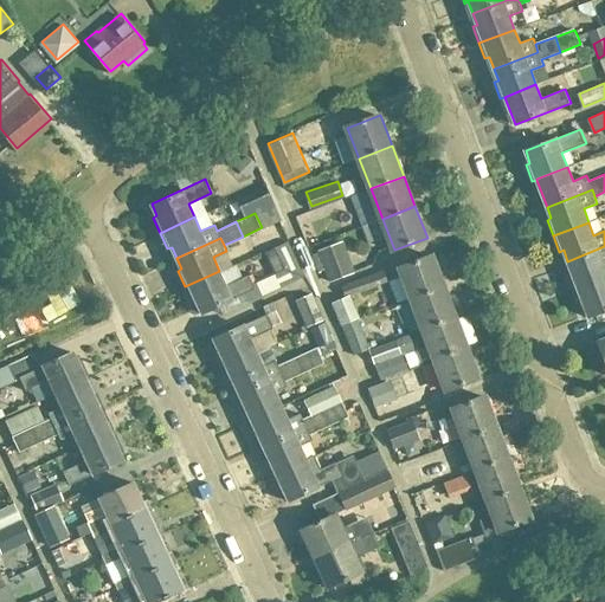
[(320,250),(311,252),(319,269),(326,266),(330,279),(354,270),(343,240),(320,250)]
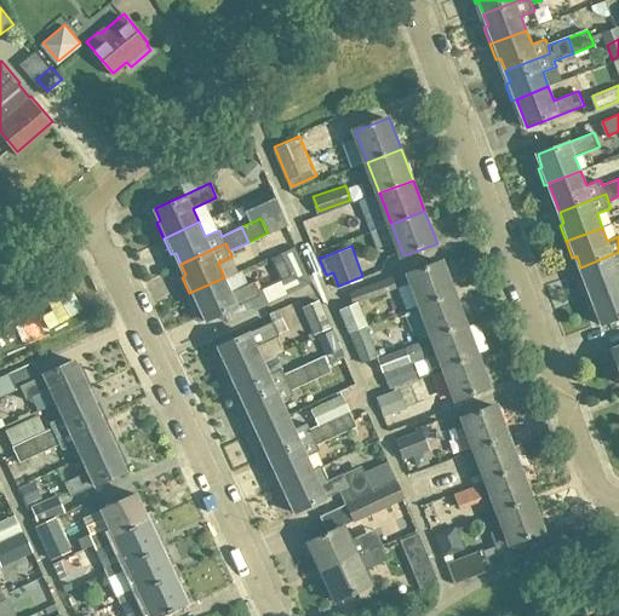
[(585,280),(580,281),(588,298),(618,285),(618,269),(618,252),(580,268),(585,280)]
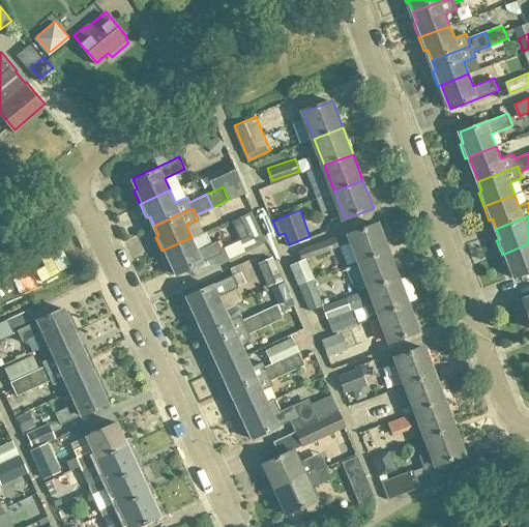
[(350,234),(360,261),(389,251),(379,224),(350,234)]
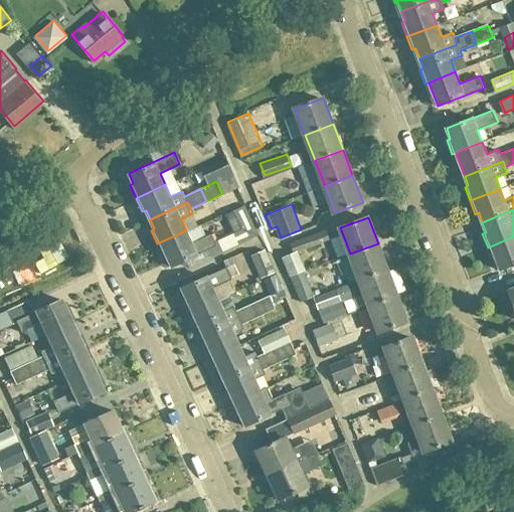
[(217,244),(209,247),(212,253),(258,232),(251,219),(239,224),(213,236),(217,244)]
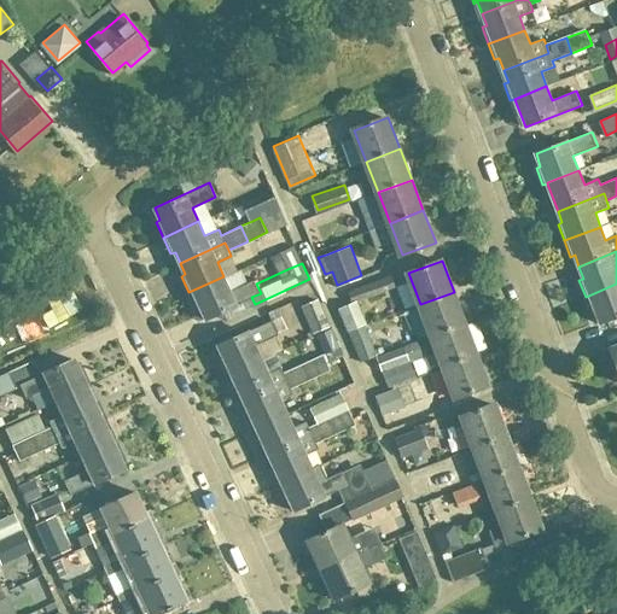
[(353,300),(395,285),(391,273),(348,288),(353,300)]
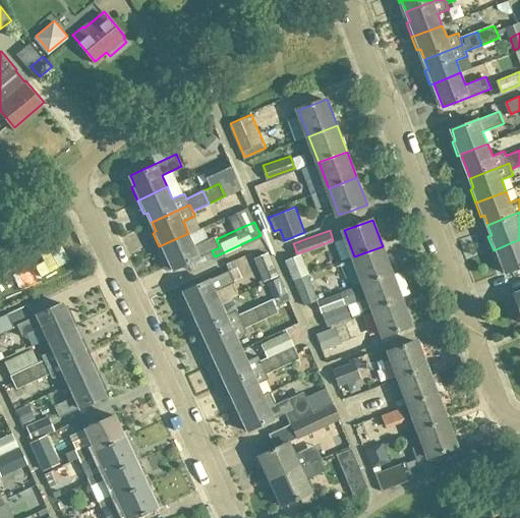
[(188,233),(159,246),(165,260),(169,259),(173,269),(212,250),(220,247),(216,239),(214,235),(193,244),(188,233)]
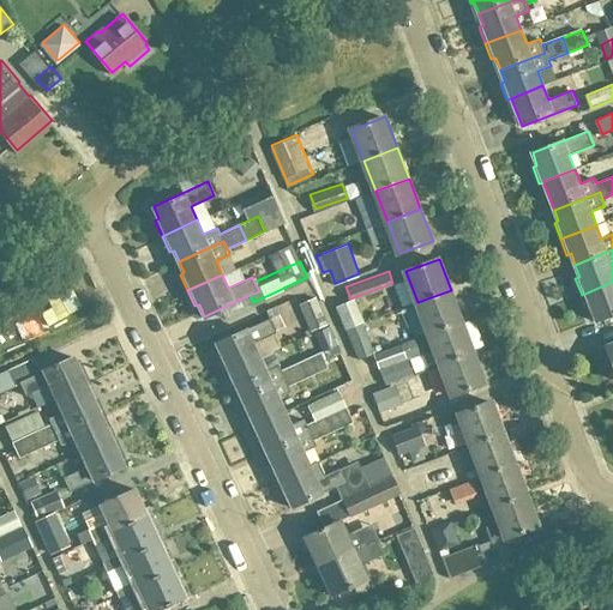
[(612,282),(582,295),(588,310),(593,309),(598,321),(612,314),(612,282)]
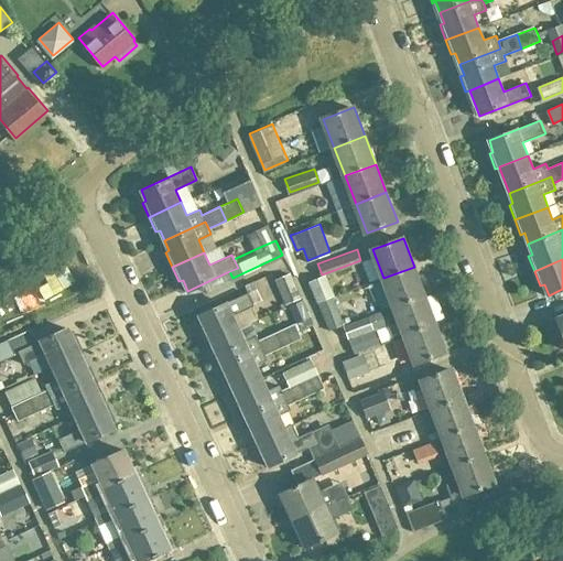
[(394,306),(425,294),(414,267),(383,278),(394,306)]
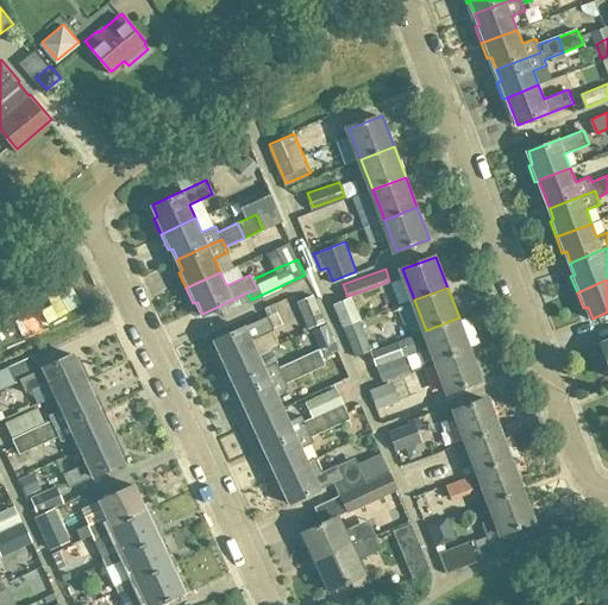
[(325,320),(313,294),(299,300),(309,327),(325,320)]
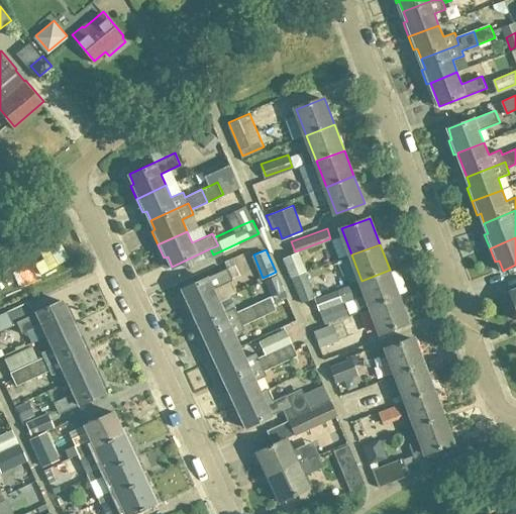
[(306,270),(299,250),(284,257),(292,276),(306,270)]
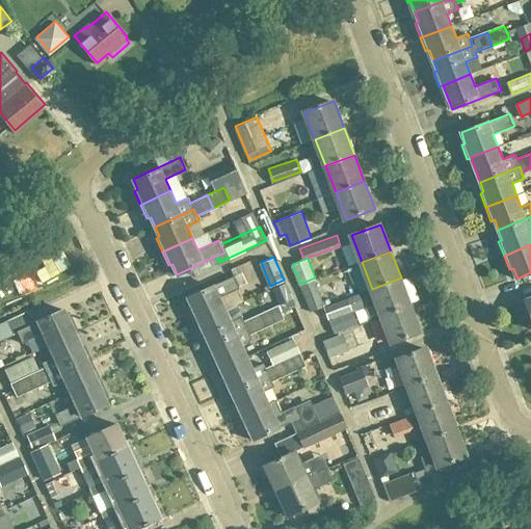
[(243,271),(187,296),(192,308),(188,309),(194,322),(224,309),(219,296),(240,287),(239,286),(247,282),(243,271)]
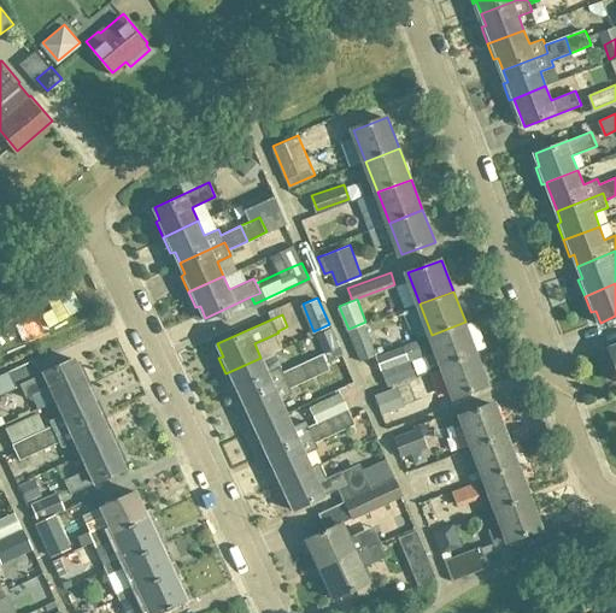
[(432,335),(444,365),(476,353),(465,322),(432,335)]
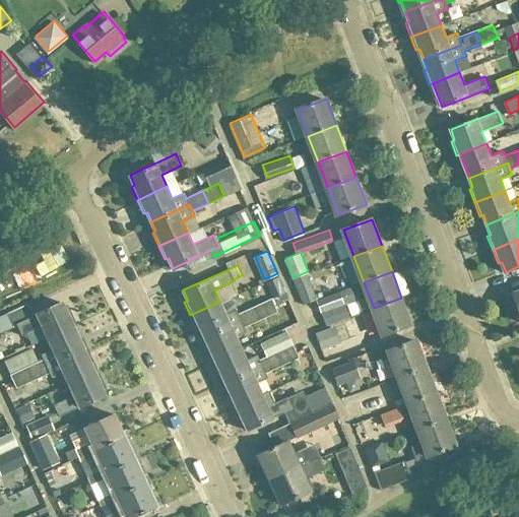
[(318,298),(312,284),(299,291),(304,303),(318,298)]
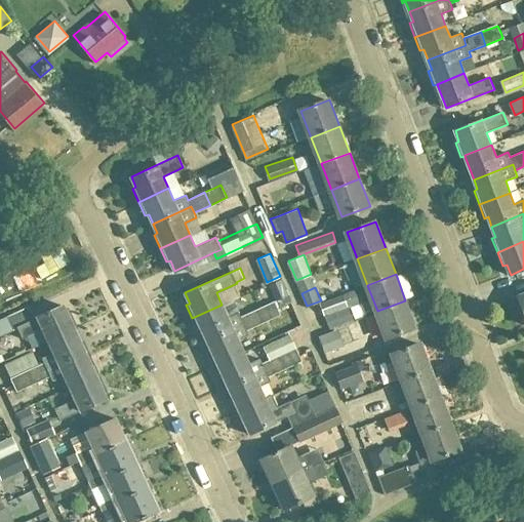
[(356,289),(348,292),(345,293),(349,305),(361,300),(356,289)]
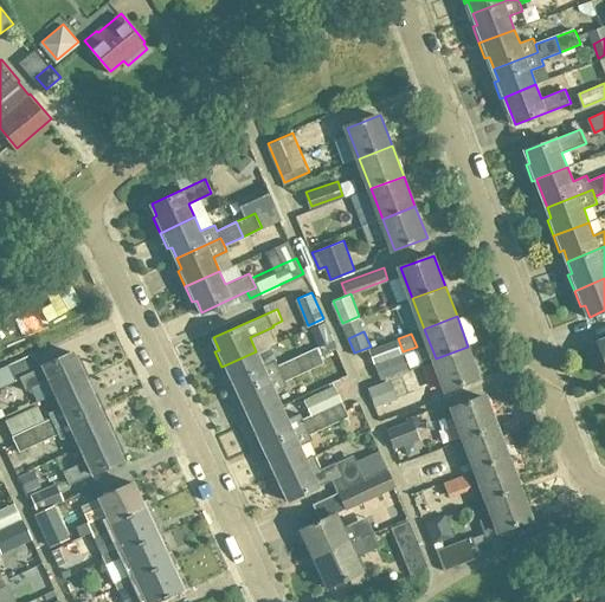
[(375,362),(403,351),(398,338),(371,349),(375,362)]
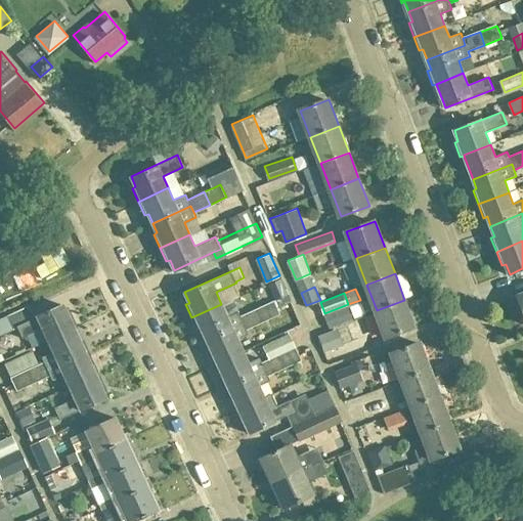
[(274,300),(257,308),(263,320),(279,313),(277,307),(274,300)]
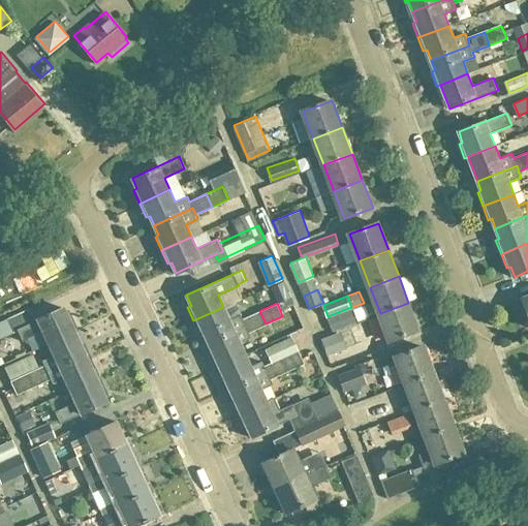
[(408,303),(380,313),(391,340),(418,330),(408,303)]
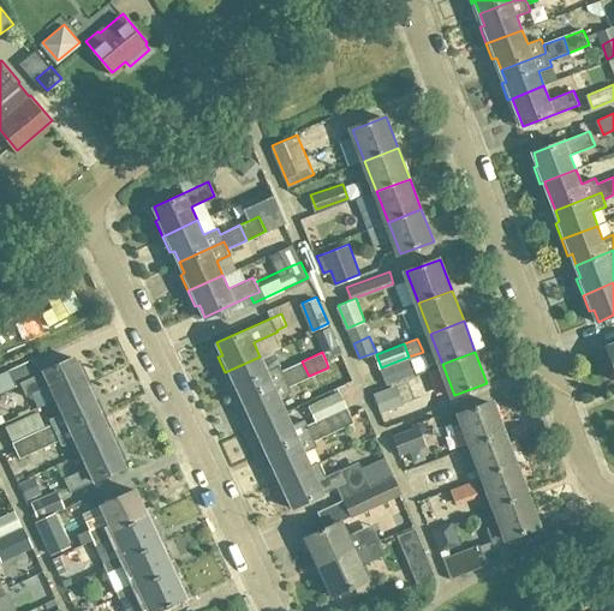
[(87,385),(88,385),(91,383),(84,366),(79,369),(73,357),(19,383),(27,397),(49,385),(57,399),(87,385)]
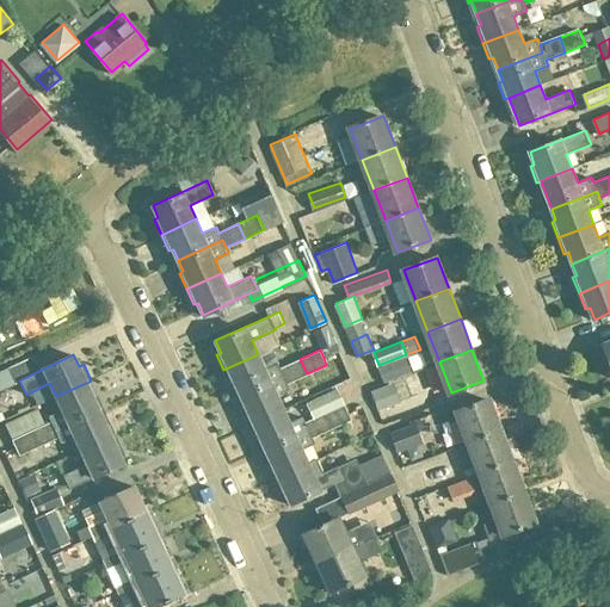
[(258,354),(223,370),(230,386),(235,384),(240,395),(284,375),(288,383),(307,373),(300,359),(281,367),(278,361),(265,367),(258,354)]
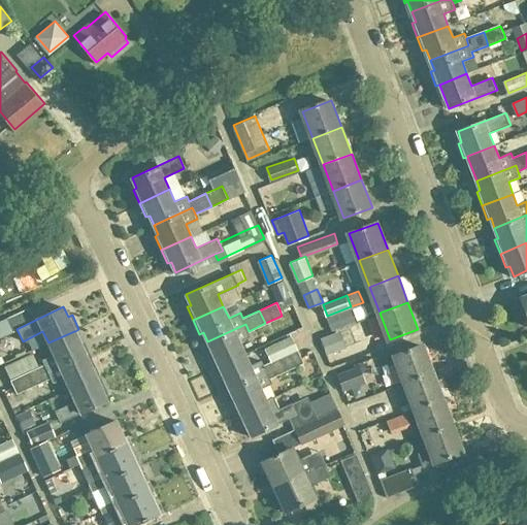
[(356,320),(351,306),(327,316),(331,329),(356,320)]
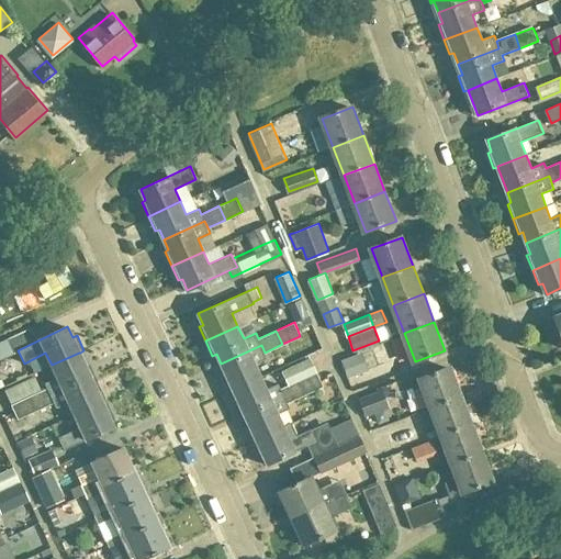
[(0,342),(0,375),(0,376),(0,373),(0,360),(15,354),(8,338),(0,342)]
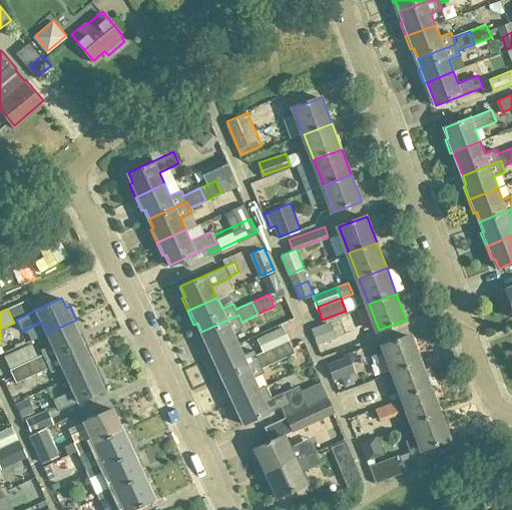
[(362,329),(363,314),(350,313),(349,328),(362,329)]
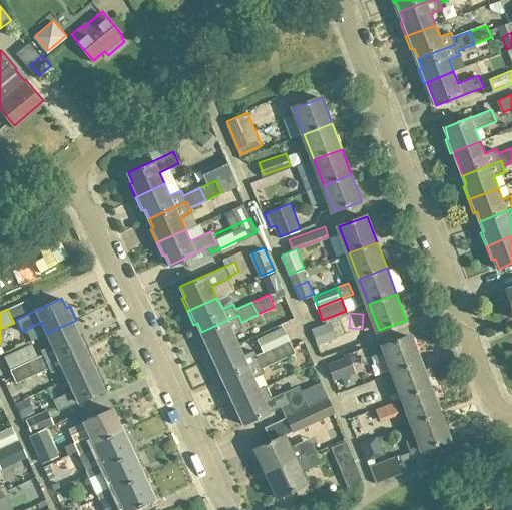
[(238,315),(201,332),(206,342),(202,344),(208,357),(237,343),(232,332),(243,327),(241,322),(238,315)]
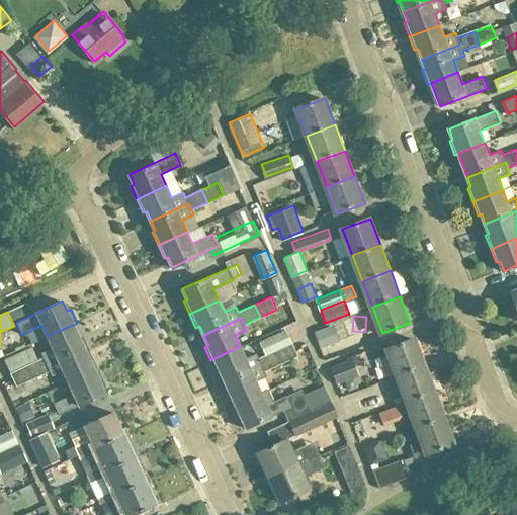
[(335,323),(316,330),(322,346),(341,339),(335,323)]
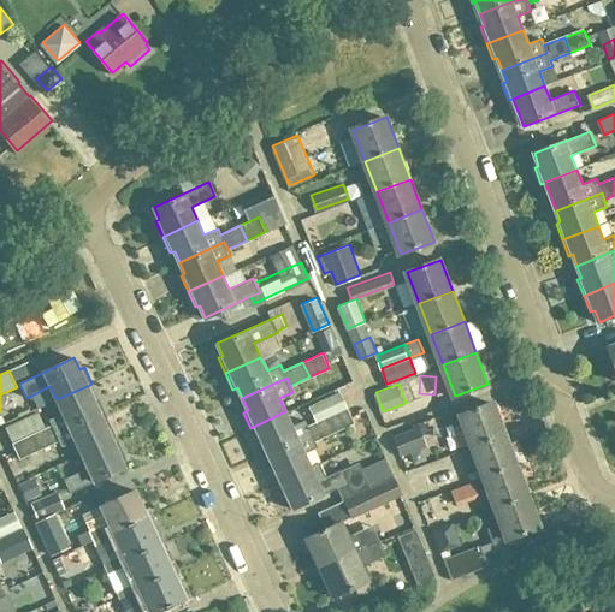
[(87,386),(57,399),(63,414),(49,420),(53,426),(34,434),(37,443),(57,433),(100,414),(88,386),(87,386)]
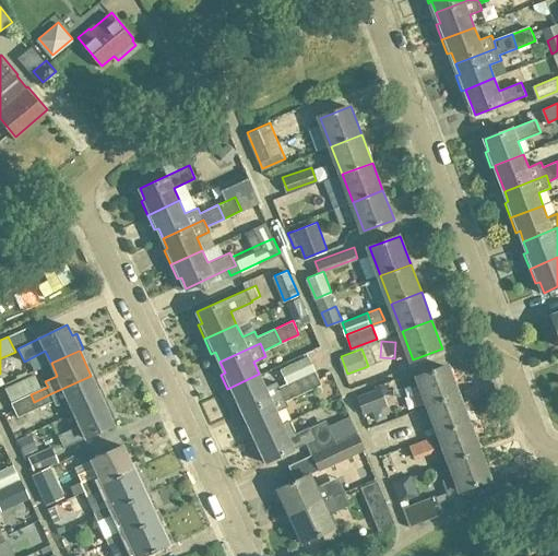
[(309,356),(282,368),(288,382),(297,378),(304,392),(321,383),(318,377),(309,356)]
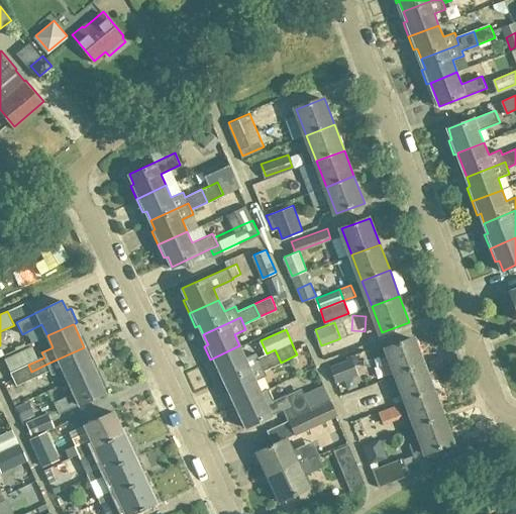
[(387,348),(397,375),(425,364),(415,337),(387,348)]
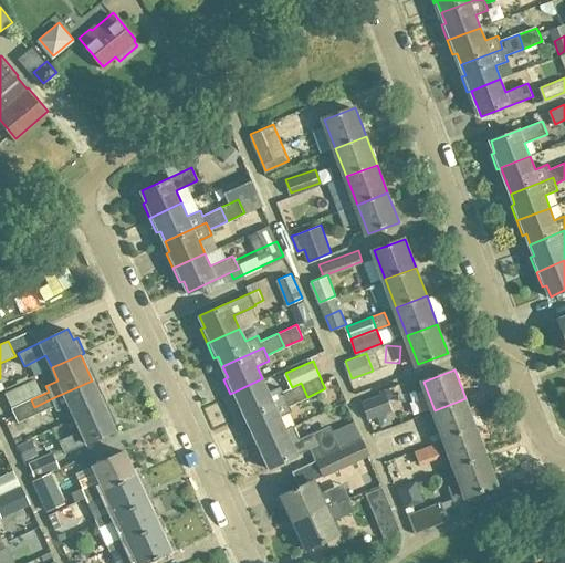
[(8,384),(12,398),(41,392),(37,376),(8,384)]
